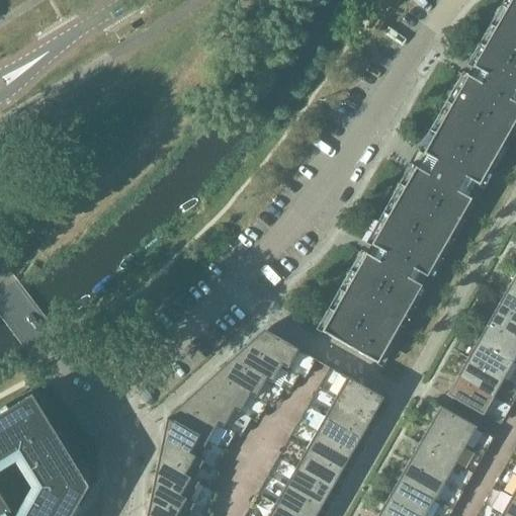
[(511,0),(474,66),(478,68),(473,77),(468,75),(425,153),(428,155),(420,169),(417,167),(372,244),(376,247),(371,255),(367,253),(323,331),(379,362),(423,285),(419,282),(424,274),(428,276),(473,199),(468,197),(477,182),(481,184),(515,122),(515,0),(511,0)]
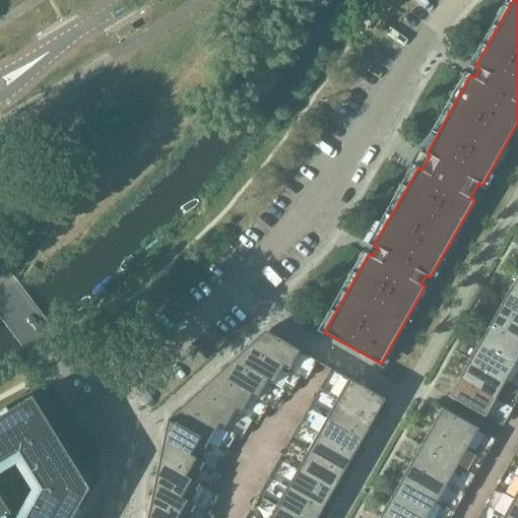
[(502,305),(517,314),(517,290),(512,286),(502,305)]
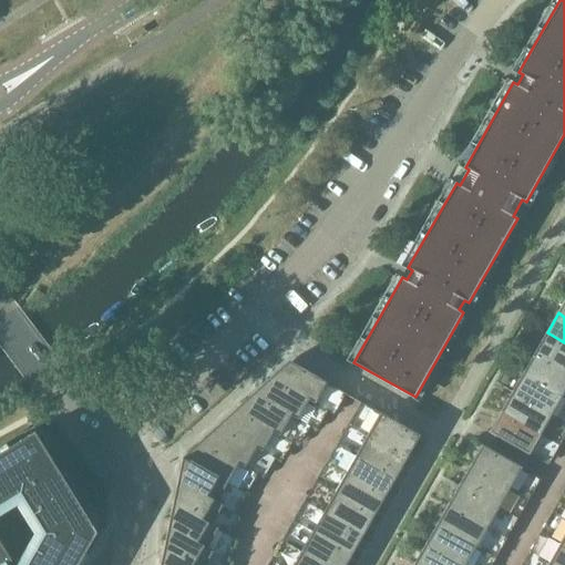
[(546,332),(535,352),(564,369),(564,342),(547,332),(546,332)]
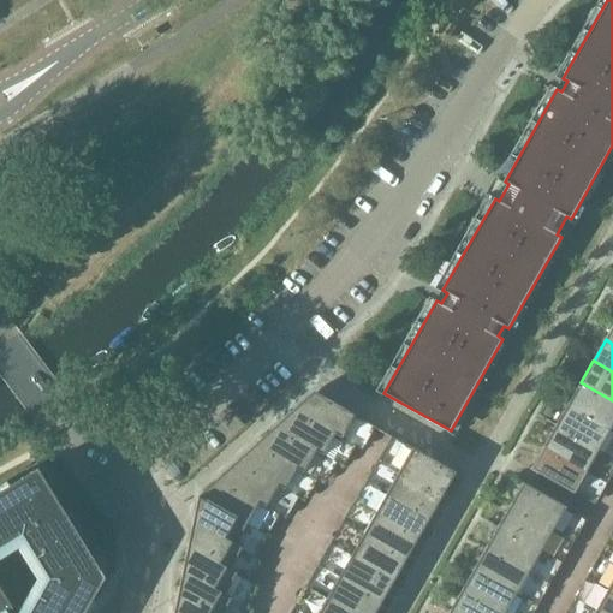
[(612,400),(581,382),(569,404),(612,428),(612,400)]
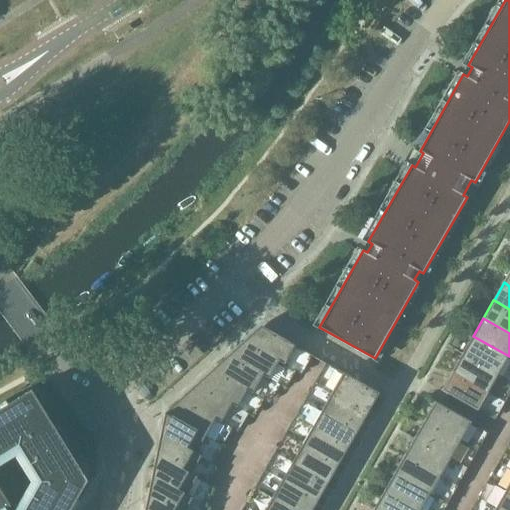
[(280,360),(290,341),(262,325),(245,340),(280,360)]
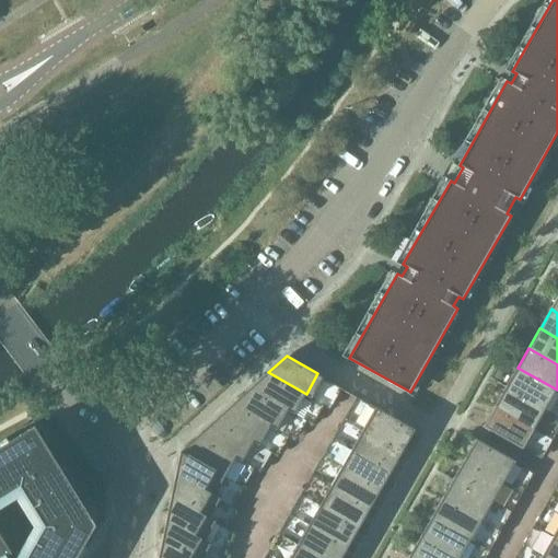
[(557,390),(518,368),(507,387),(545,409),(546,409),(557,390)]
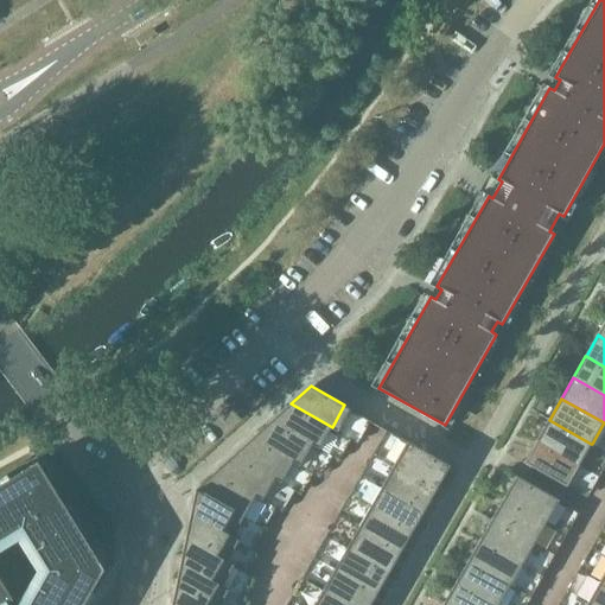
[(319,449),(332,427),(291,403),(272,421),(313,445),(319,449)]
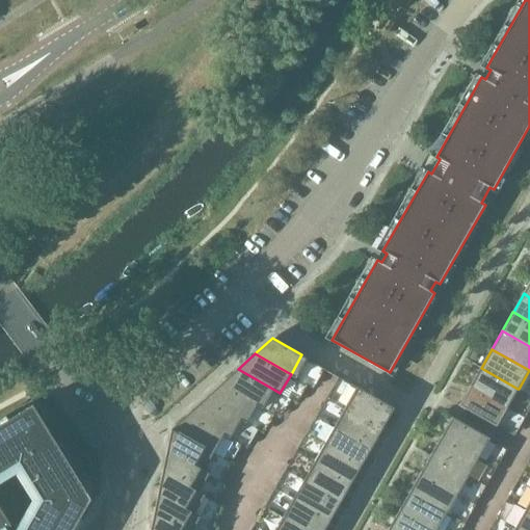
[(471,387),(507,407),(518,389),(481,368),(471,387)]
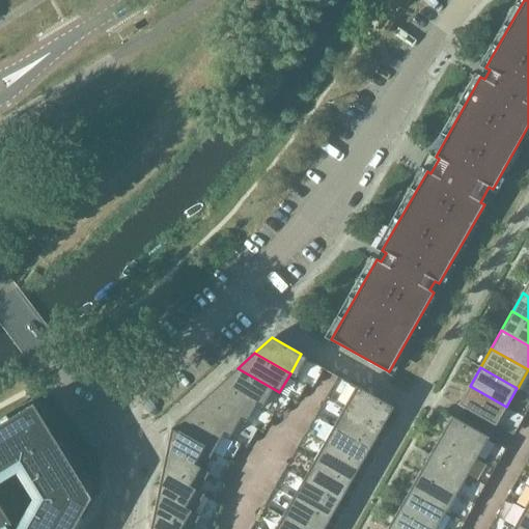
[(274,389),(238,368),(221,383),(257,404),(263,408),(274,389)]
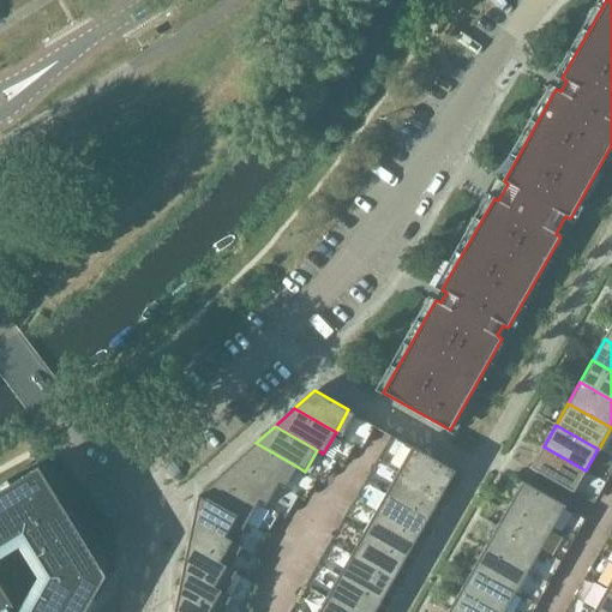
[(298,467),(256,443),(237,461),(279,485),(286,489),(298,467)]
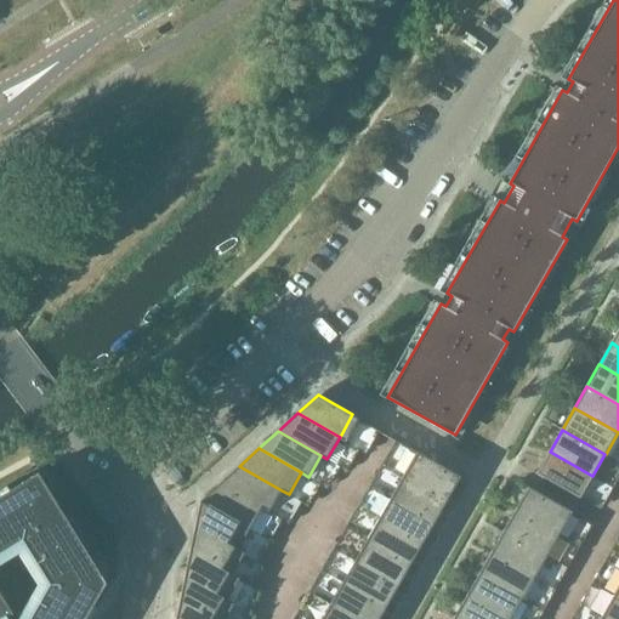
[(459,475),(418,452),(405,473),(447,497),(459,475)]
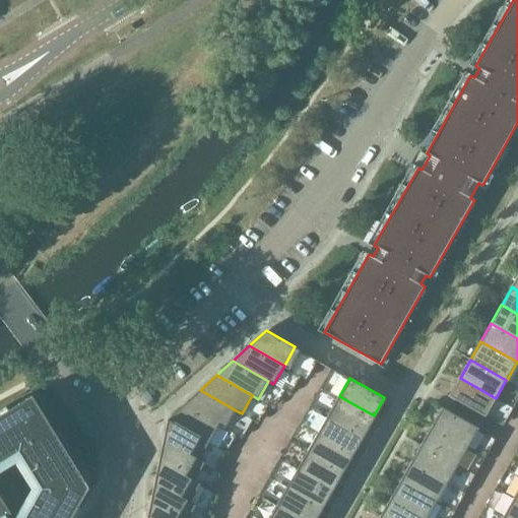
[(496,398),(460,378),(450,396),(486,416),(496,398)]
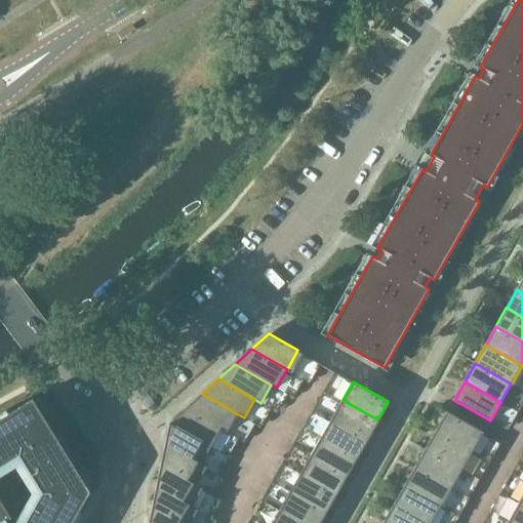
[(238,414),(202,394),(187,408),(222,429),(228,432),(238,414)]
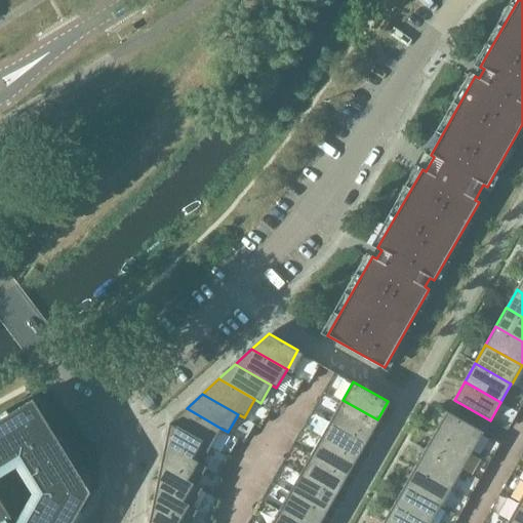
[(0,439),(13,461),(18,458),(19,459),(50,440),(49,440),(55,437),(33,400),(8,414),(12,419),(0,427),(0,439)]
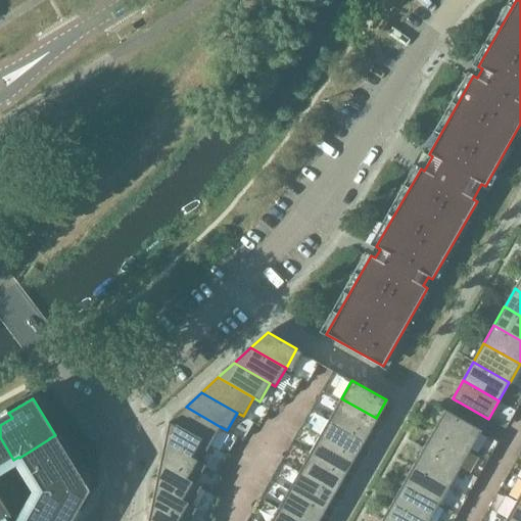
[(376,418),(341,398),(331,417),(366,436),(376,418)]
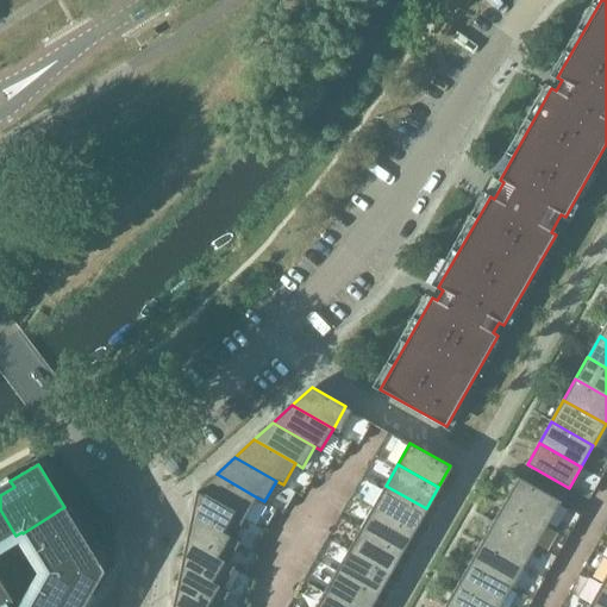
[(257,498),(217,474),(199,490),(246,517),(257,498)]
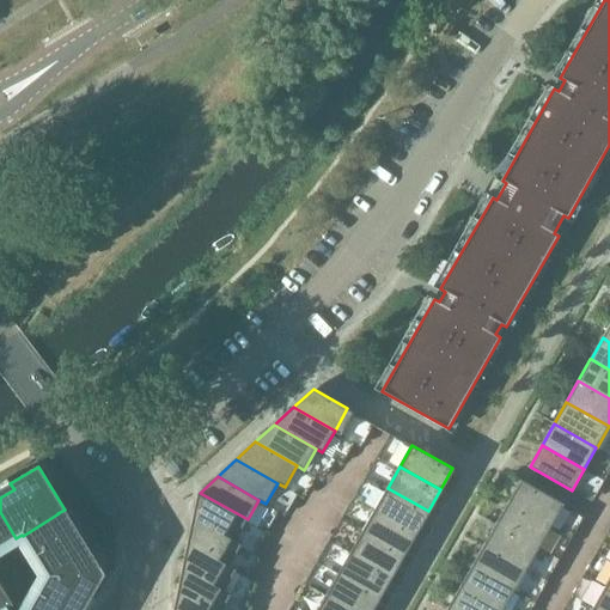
[(553,525),(565,504),(522,480),(510,501),(553,525)]
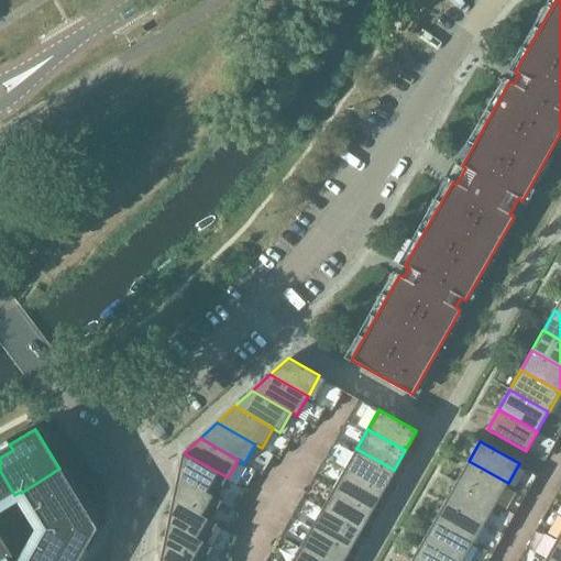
[(394,470),(356,449),(345,468),(383,490),(394,470)]
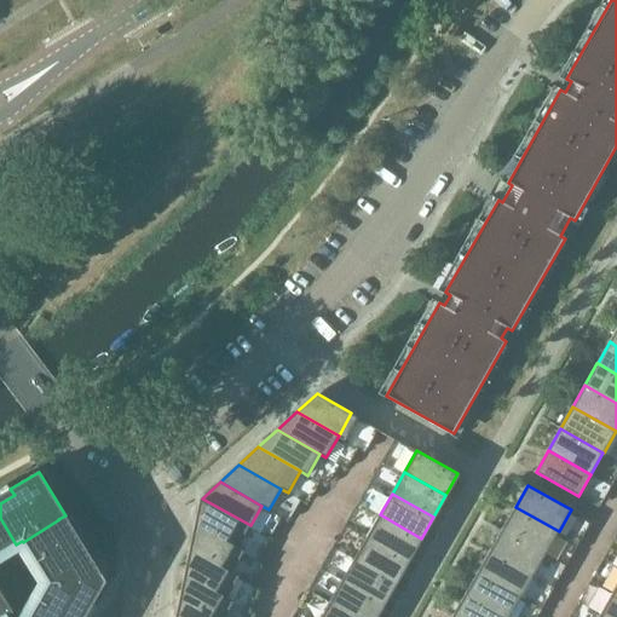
[(251,525),(202,499),(200,500),(205,502),(197,513),(205,517),(200,525),(238,547),(251,525)]
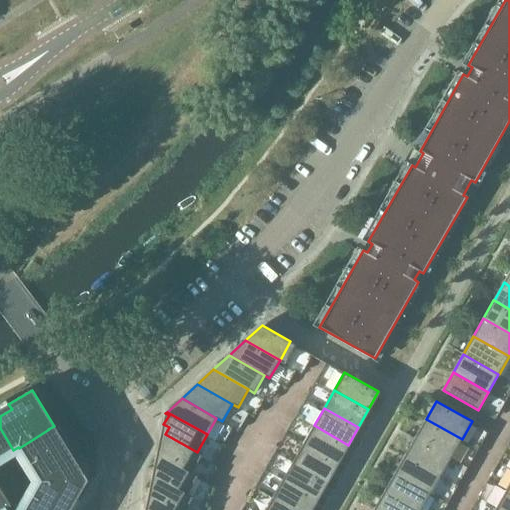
[(462,439),(426,419),(416,437),(452,457),(462,439)]
